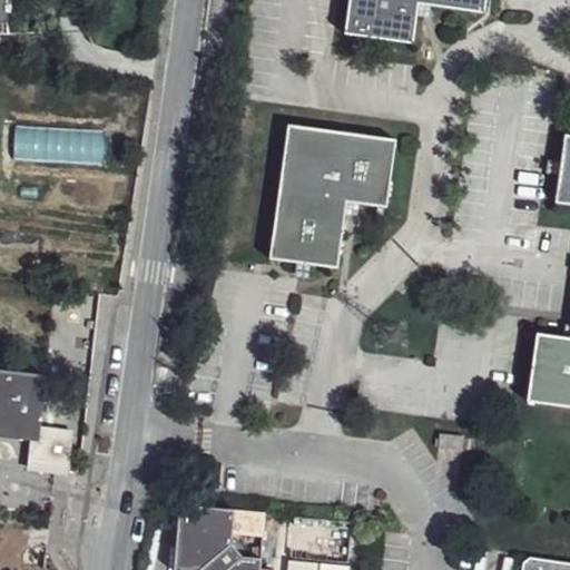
[(28,1),(27,0),(0,0),(0,30),(1,31),(0,28),(0,20),(29,18),(28,7),(28,1)]
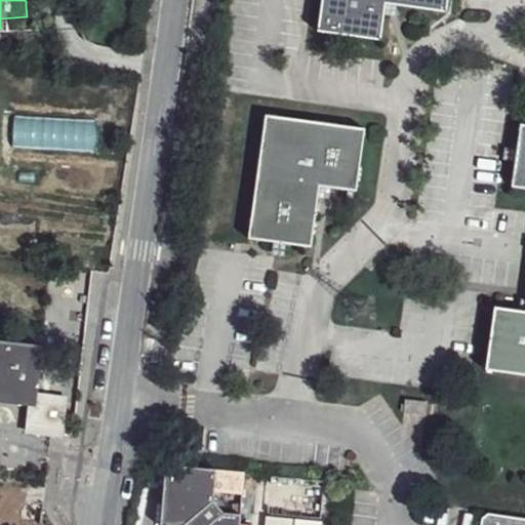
[(322,0),(318,31),(380,40),(384,13),(386,3),(396,5),(446,11),(447,0),(322,0)]
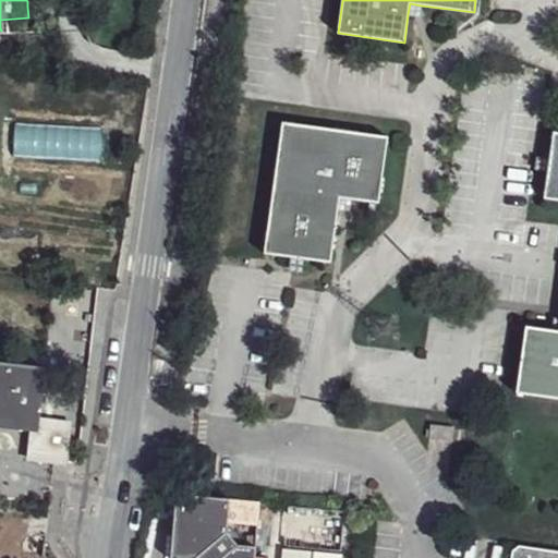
[(421,5),(410,3),(408,14),(419,16),(421,5)]
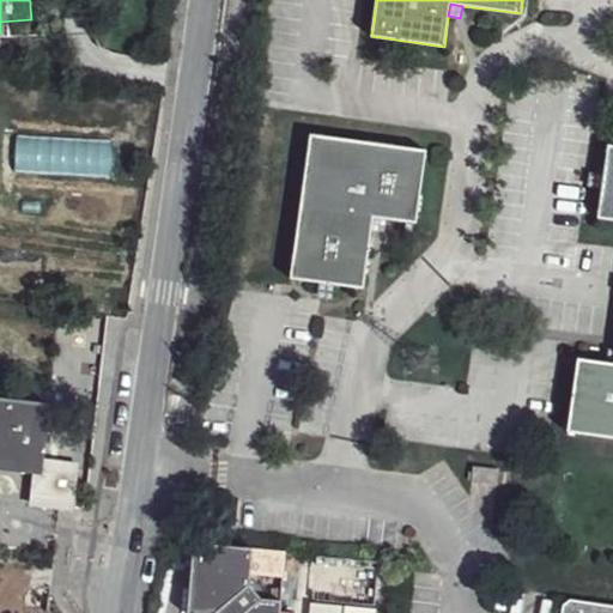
[(32,31),(31,19),(0,22),(0,30),(1,34),(32,31)]
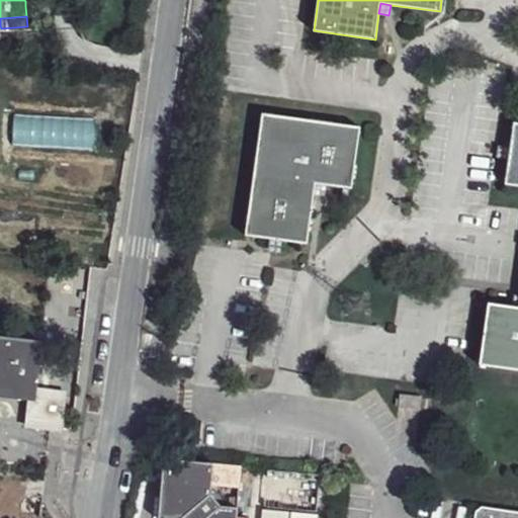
[(262,113),(245,236),(270,239),(281,241),(307,244),(314,194),(316,183),(325,184),(343,187),(349,188),(351,188),(360,127),(262,113)]
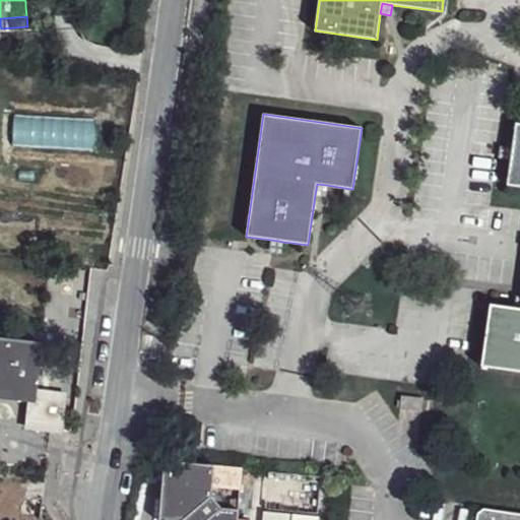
[(519,124),(515,123),(507,185),(519,186),(519,308),(516,308),(490,305),(481,367),(519,371),(519,124)]
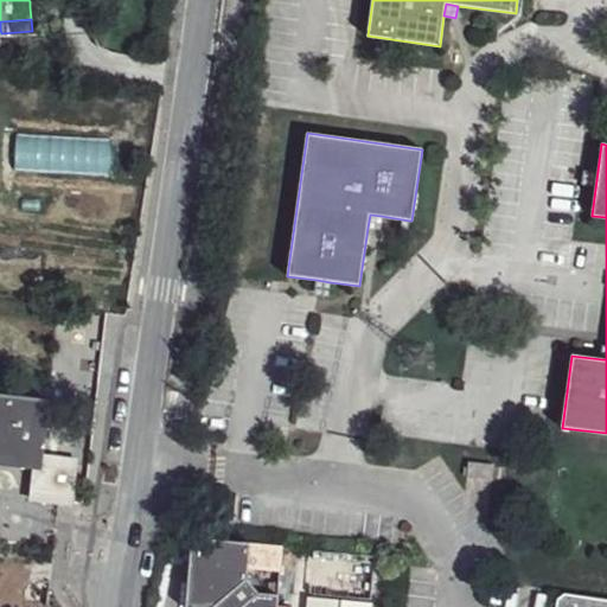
[(381,216),(370,215),(368,228),(379,229),(381,216)]
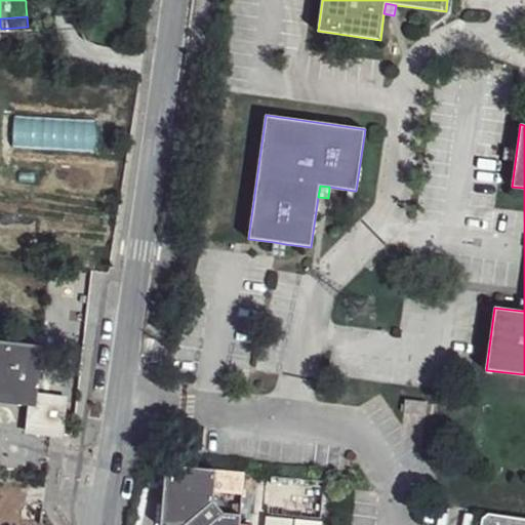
[(285,244),(274,242),(273,254),(283,255),(285,244)]
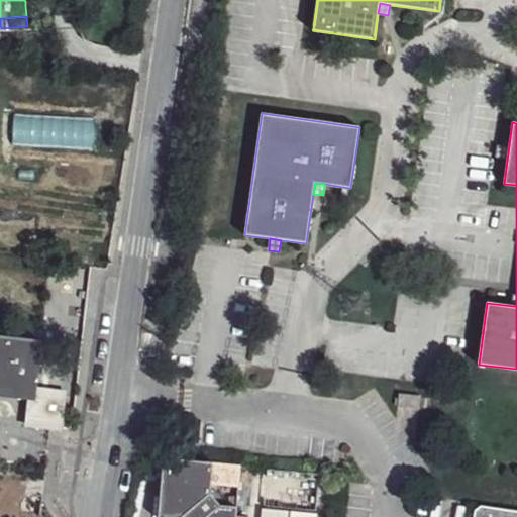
[(38,340),(0,336),(0,391),(29,395),(31,395),(33,386),(38,340)]
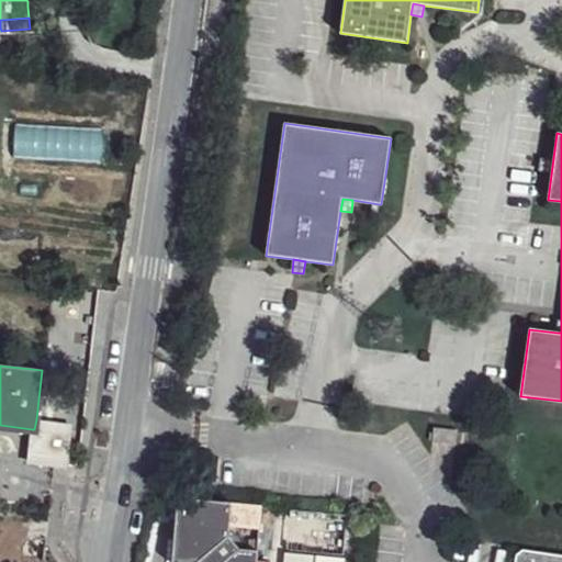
[(69,423),(36,419),(34,429),(32,429),(27,461),(52,464),(64,465),(69,423)]
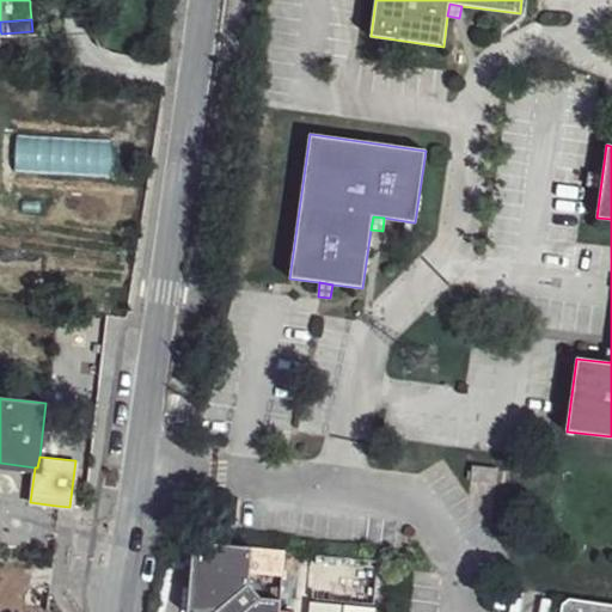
[(472,465),(470,481),(496,483),(499,469),(472,465)]
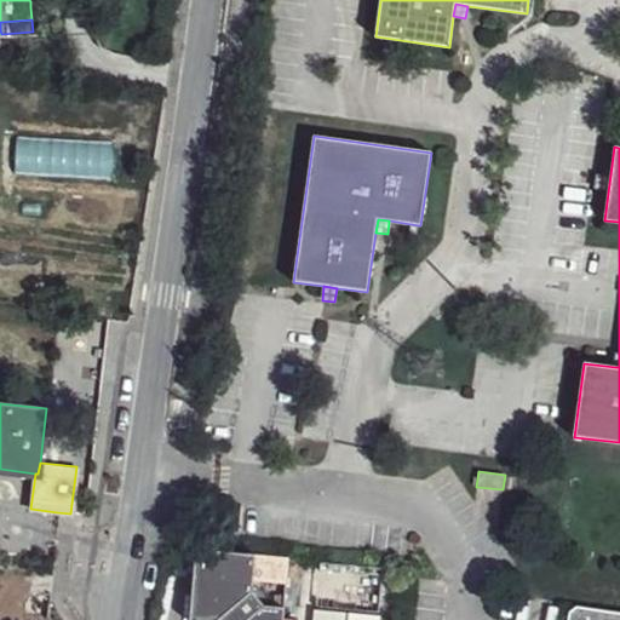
[(256,539),(197,534),(190,607),(216,609),(224,619),(282,619),(286,592),(265,591),(252,575),(253,564),(288,568),(291,544),(256,539)]
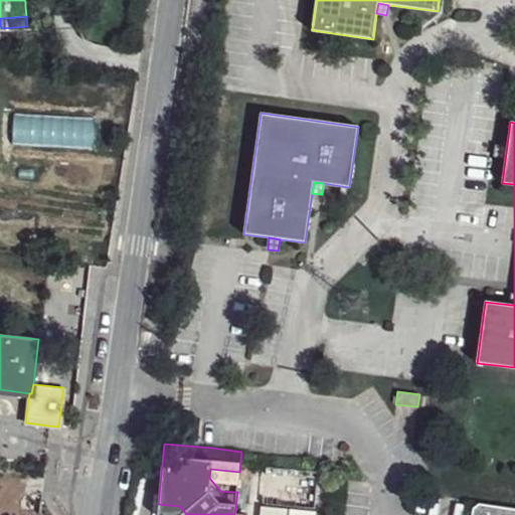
[(314,514),(316,499),(264,494),(261,514),(314,514)]
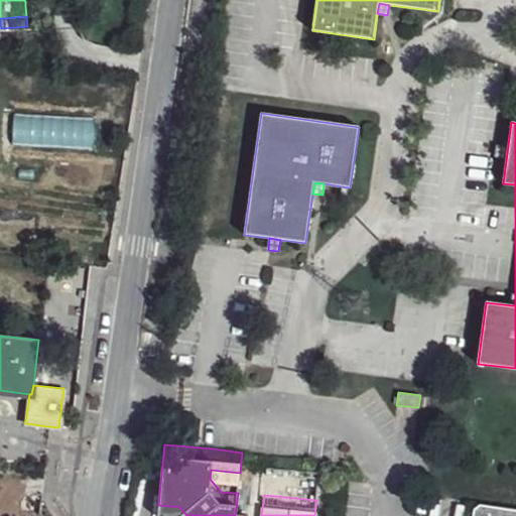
[(515,515),(515,510),(480,505),(474,510),(473,515),(515,515)]
